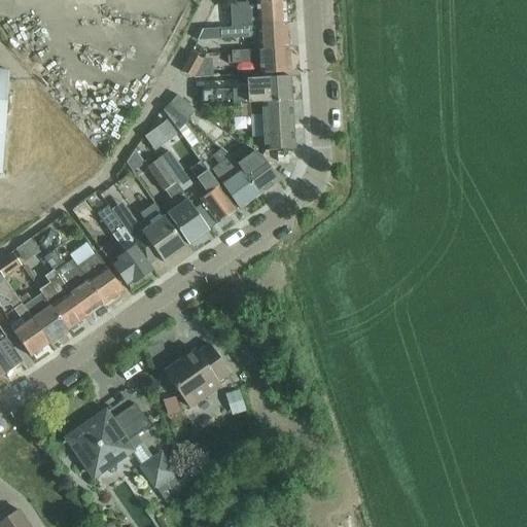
[(230,5),(216,5),(203,30),(286,25),(284,1),(246,4),(247,15),(231,16),(230,5)]
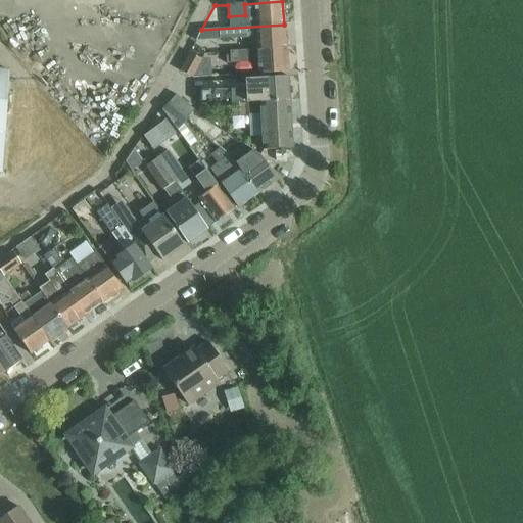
[(201,30),(196,40),(256,37),(256,50),(285,49),(284,25),(201,30)]
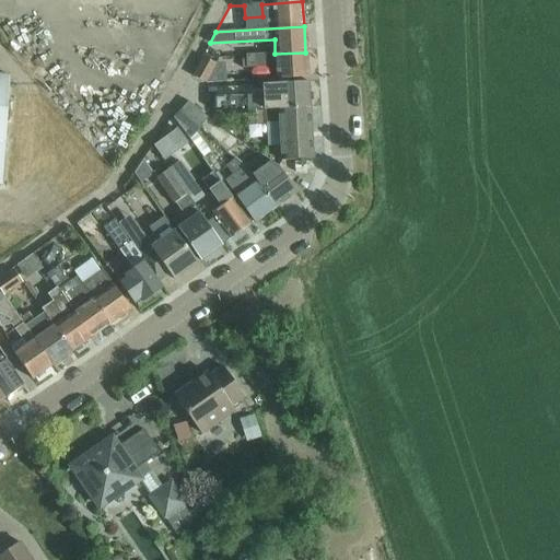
[(275,54),(246,56),(247,68),(276,67),(277,80),(307,78),(305,53),(275,54)]
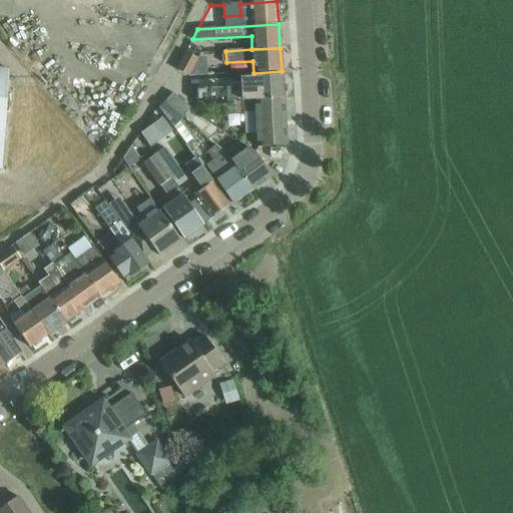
[(186,51),(176,68),(189,76),(207,75),(206,57),(196,57),(186,51)]
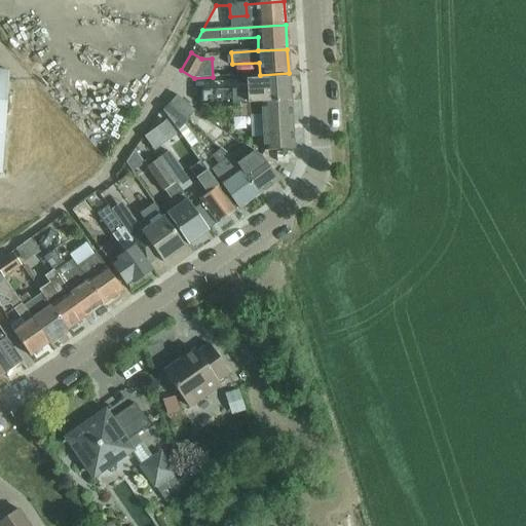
[(248,88),(201,91),(202,106),(261,102),(261,104),(291,102),(289,78),(260,80),(247,80),(248,88)]
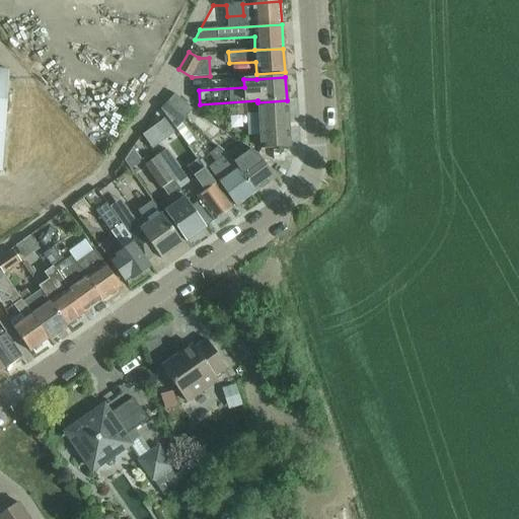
[(167,102),(184,118),(192,109),(175,94),(167,102)]
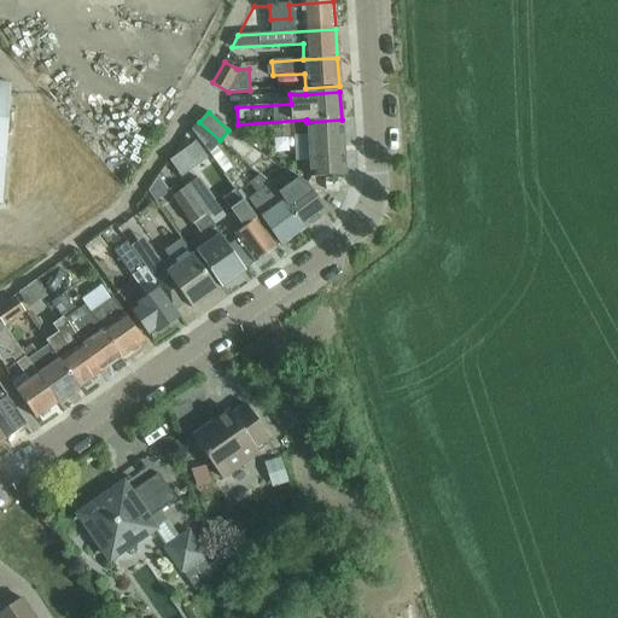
[(307,122),(309,150),(310,179),(344,176),(343,147),(342,120),(307,122)]
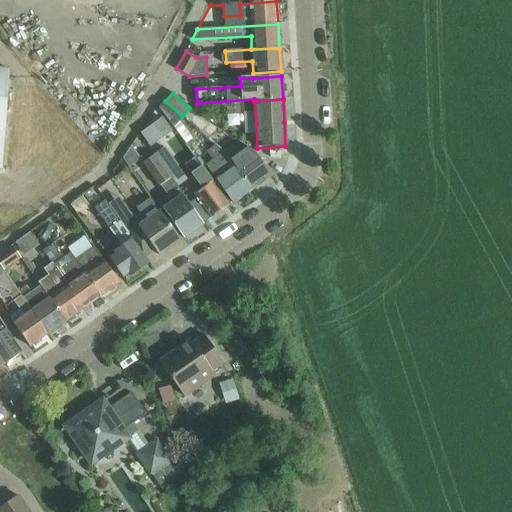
[(230,160),(232,163),(251,189),(270,176),(253,153),(239,142),(223,154),(230,160)]
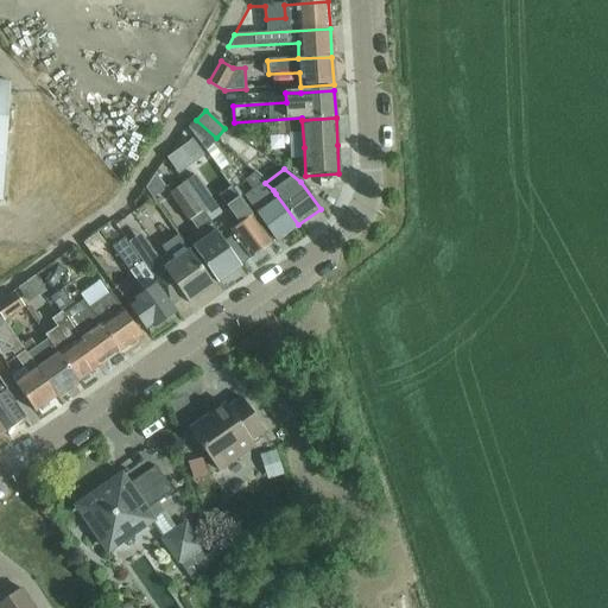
[(220,172),(208,181),(220,196),(219,197),(239,225),(230,230),(234,236),(229,240),(225,244),(240,265),(249,258),(251,259),(272,244),(261,229),(252,216),(232,188),(220,172)]
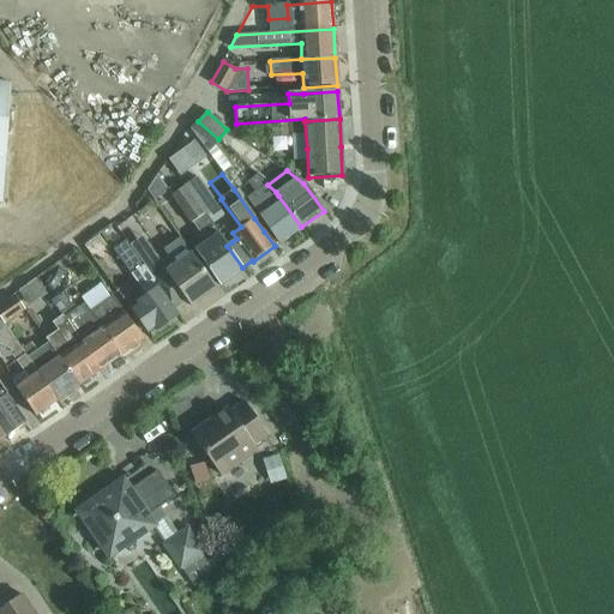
[(197,178),(185,186),(211,223),(223,215),(197,178)]
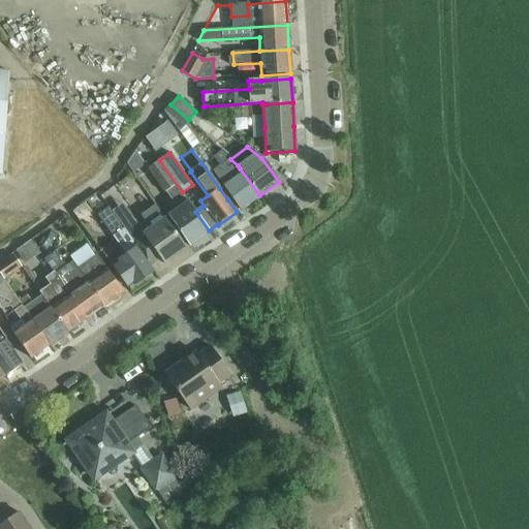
[(222,186),(240,210),(259,195),(240,168),(238,165),(230,159),(222,165),(226,169),(221,173),(210,157),(201,163),(219,188),(222,186)]
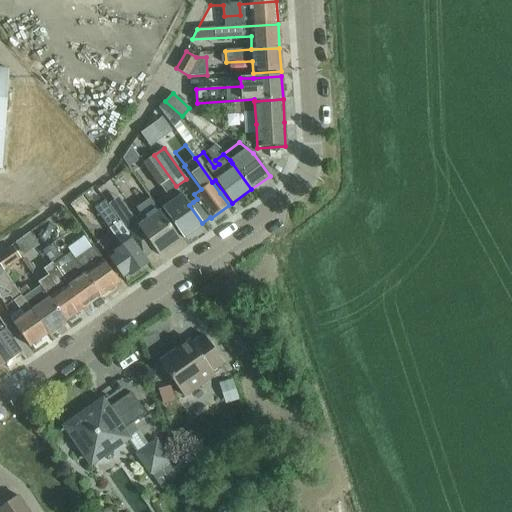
[(157,201),(183,238),(183,239),(203,225),(202,223),(189,205),(176,186),(154,155),(143,163),(159,186),(160,185),(166,195),(157,201)]
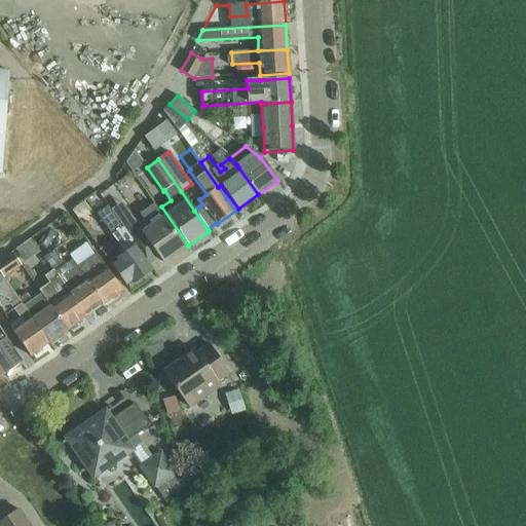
[(135,163),(120,176),(134,191),(148,179),(135,163)]
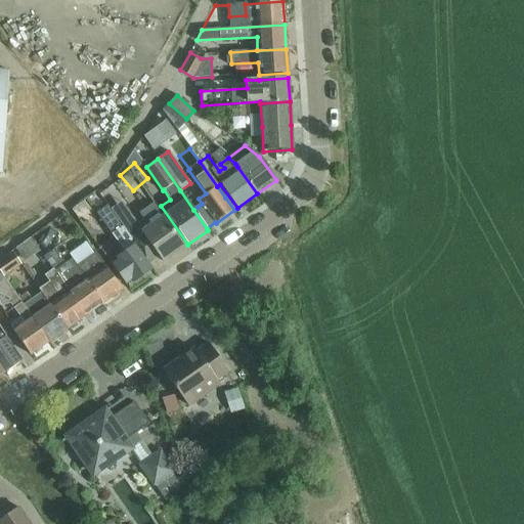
[(129,215),(138,210),(128,191),(119,197),(129,215)]
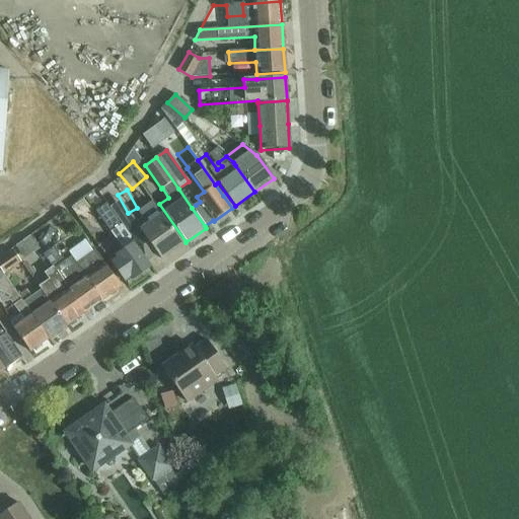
[(132,217),(121,225),(147,261),(156,254),(160,260),(182,243),(152,202),(139,212),(143,218),(135,223),(132,217)]
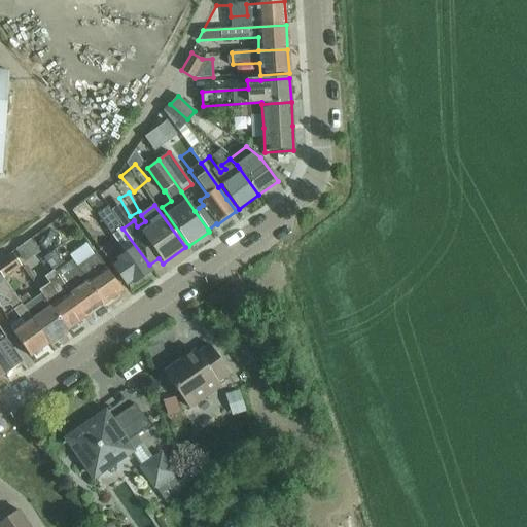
[(149,265),(123,229),(107,207),(97,215),(124,253),(114,259),(116,261),(111,266),(127,286),(131,283),(133,284),(152,270),(149,265)]
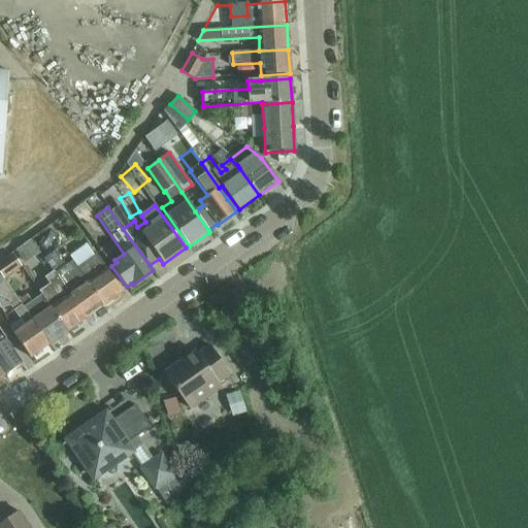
[(93,234),(74,245),(81,258),(100,246),(93,234)]
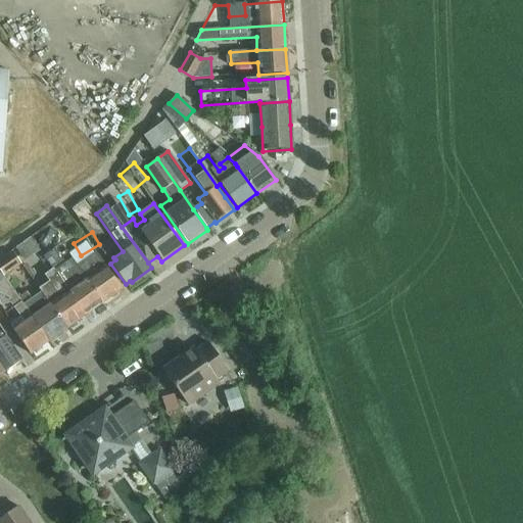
[(31,238),(16,248),(26,262),(40,250),(31,238)]
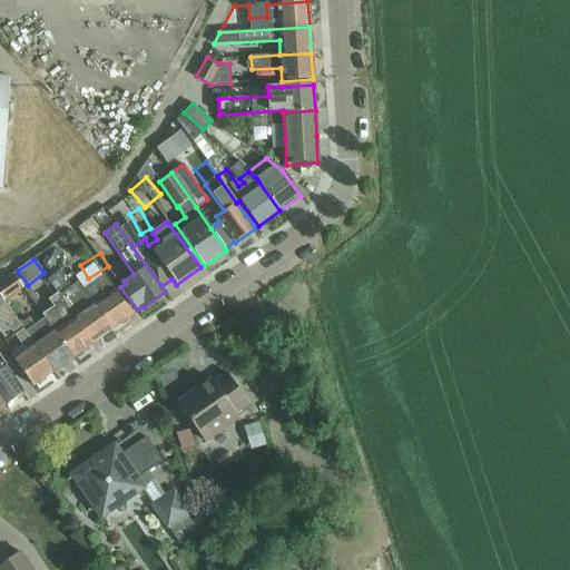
[(104,275),(84,288),(79,282),(71,287),(60,271),(48,281),(57,293),(92,343),(112,330),(133,315),(104,275)]
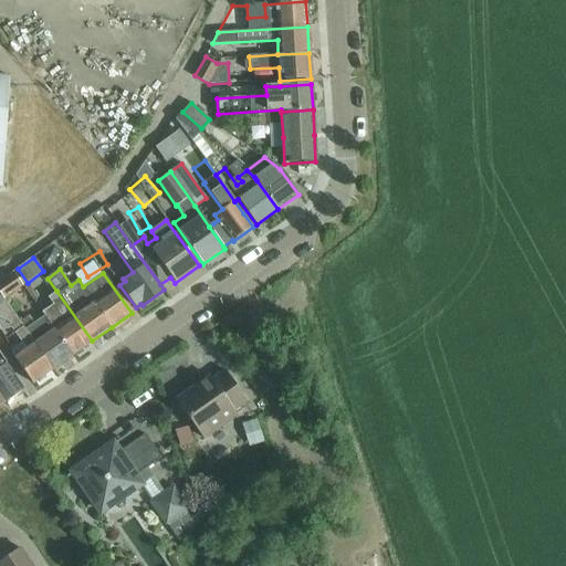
[(0,281),(0,294),(3,299),(22,285),(13,273),(0,281)]
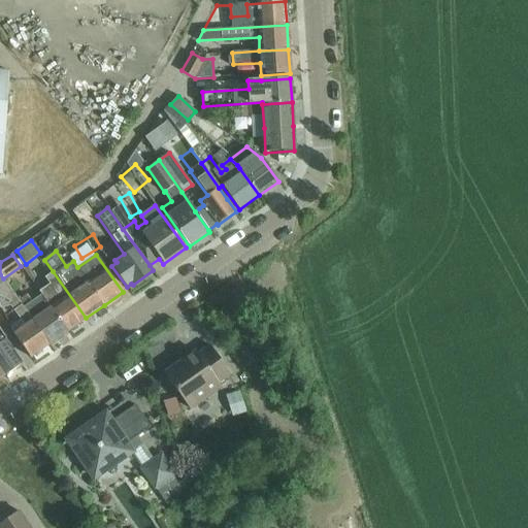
[(50,284),(39,291),(41,295),(67,331),(86,318),(53,271),(44,277),(46,281),(50,284)]
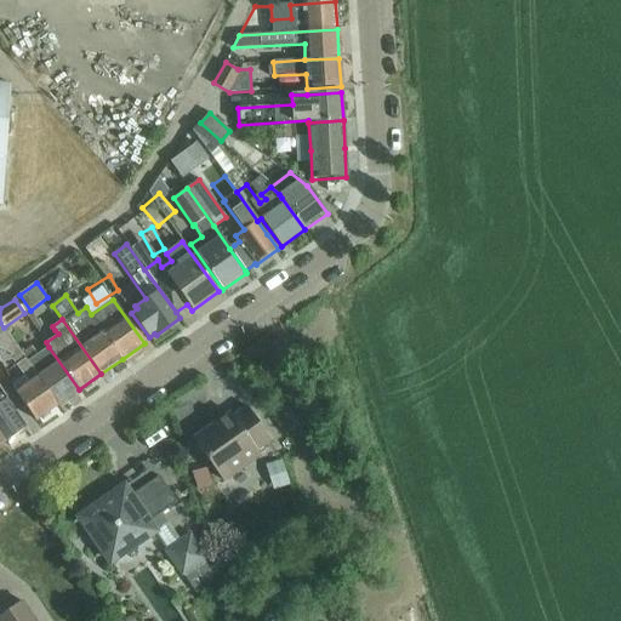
[(57,405),(22,353),(0,323),(0,362),(1,363),(12,360),(22,375),(12,382),(15,393),(35,421),(57,405)]
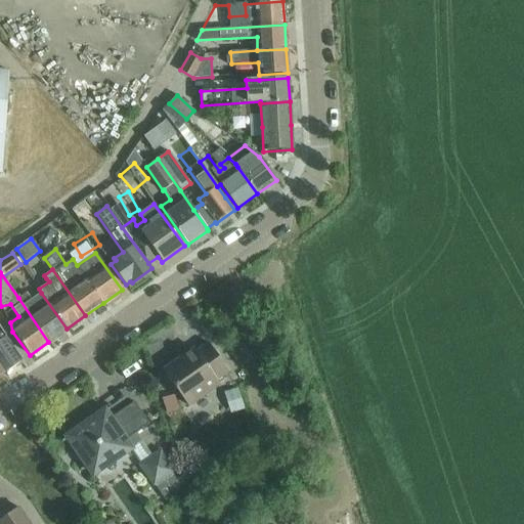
[(27,292),(18,298),(48,342),(67,329),(41,293),(32,299),(27,292)]
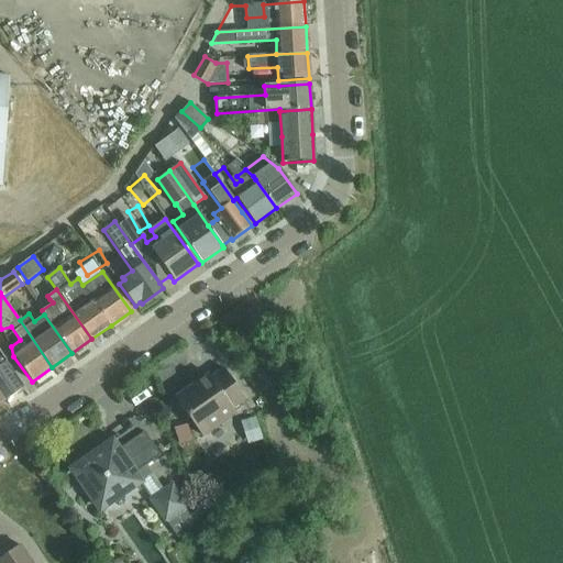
[(0,393),(6,400),(23,388),(0,354),(0,393)]
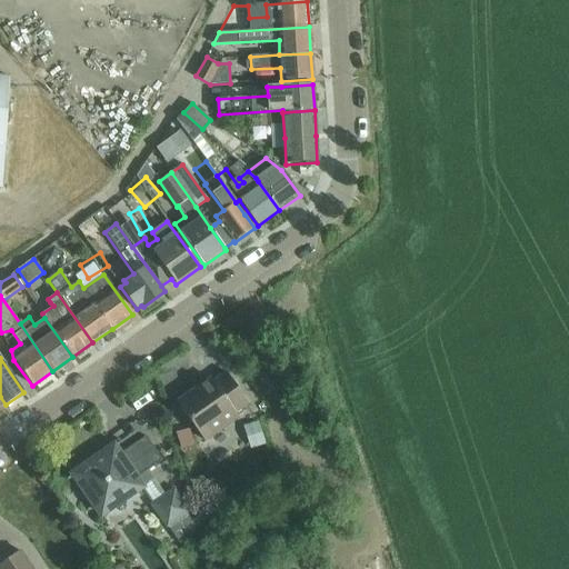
[(200,387),(177,402),(180,407),(180,410),(185,417),(187,417),(203,441),(208,447),(227,433),(223,428),(237,418),(238,420),(252,410),(248,405),(226,372),(213,381),(211,379),(200,387)]
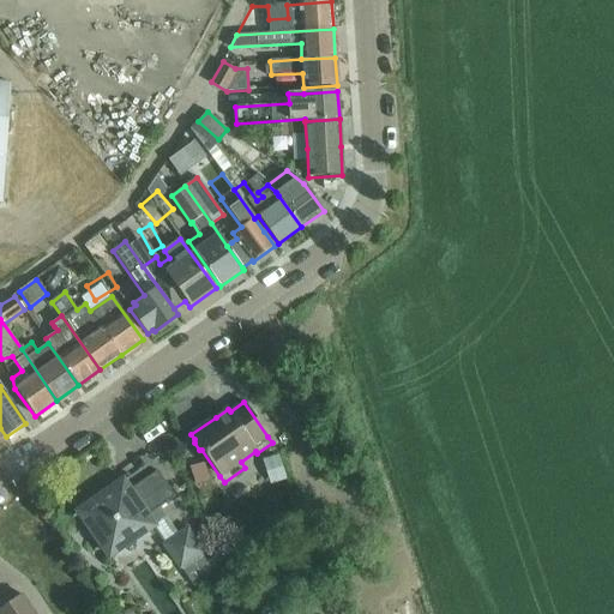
[(128,491),(124,483),(130,479),(128,477),(72,517),(73,518),(80,513),(109,555),(152,525),(146,516),(175,497),(157,471),(128,491)]
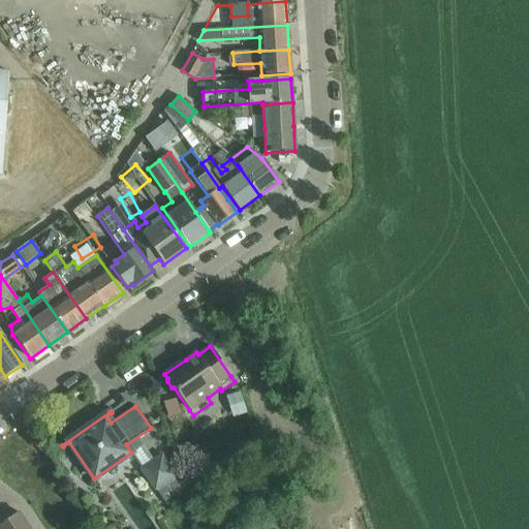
[(174,475),(161,457),(143,469),(155,488),(174,475)]
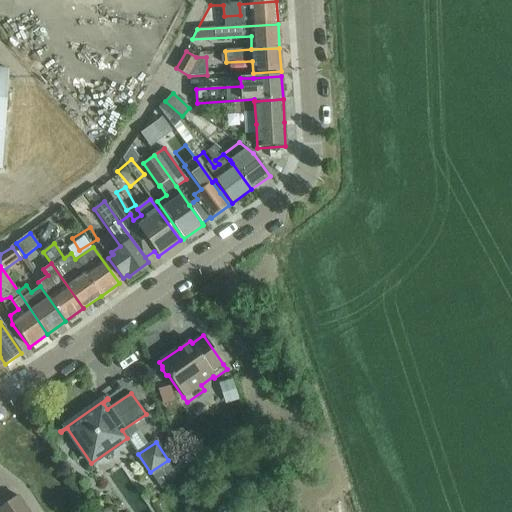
[(29,511),(19,496),(0,508),(0,511),(29,511)]
